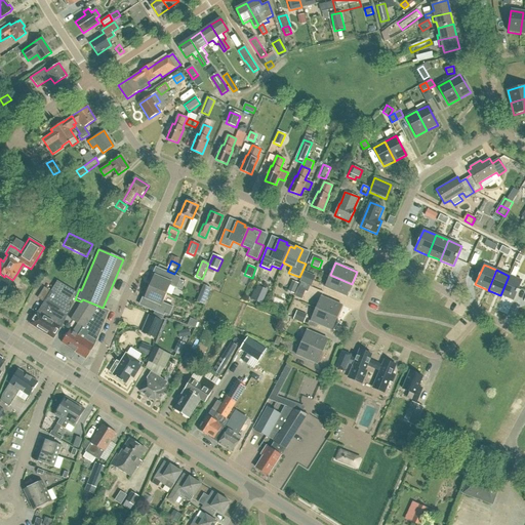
[(150,286),(166,293),(170,285),(176,287),(183,290),(186,283),(179,280),(180,277),(167,271),(164,279),(153,274),(149,281),(152,282),(150,286)]
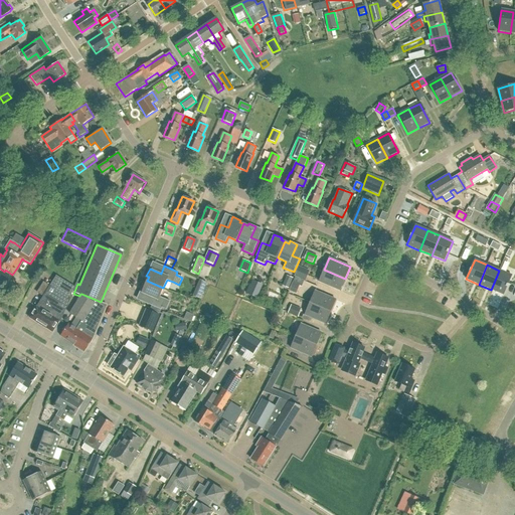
[(295,277),(306,282),(310,272),(299,267),(295,277)]
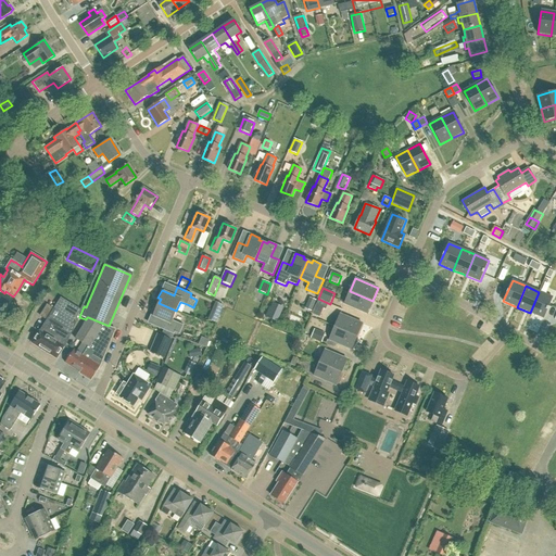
[(367,314),(373,301),(350,291),(344,304),(367,314)]
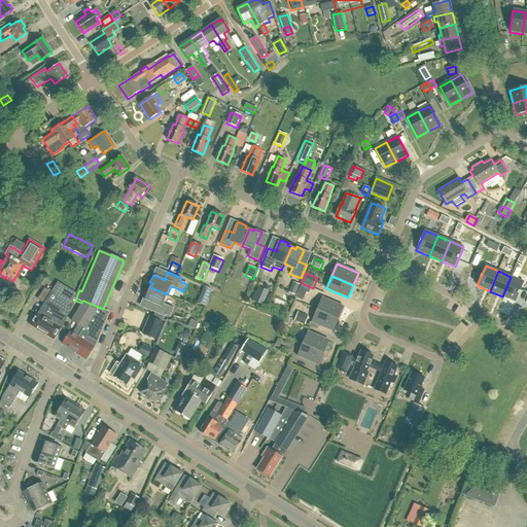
[(511,277),(502,296),(516,303),(524,282),(511,277)]
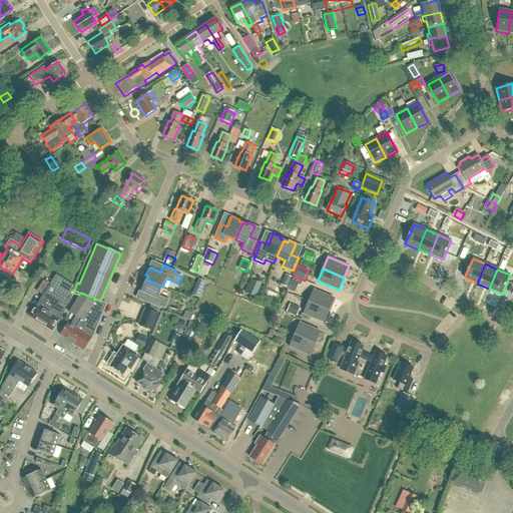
[(289,288),(293,278),(287,276),(283,286),(289,288)]
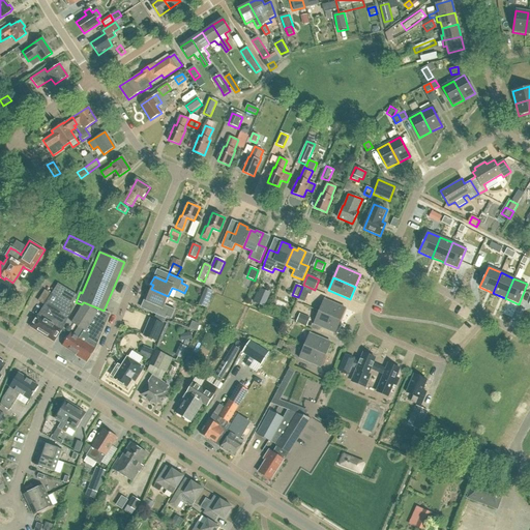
[(311,295),(314,290),(304,286),(302,291),(311,295)]
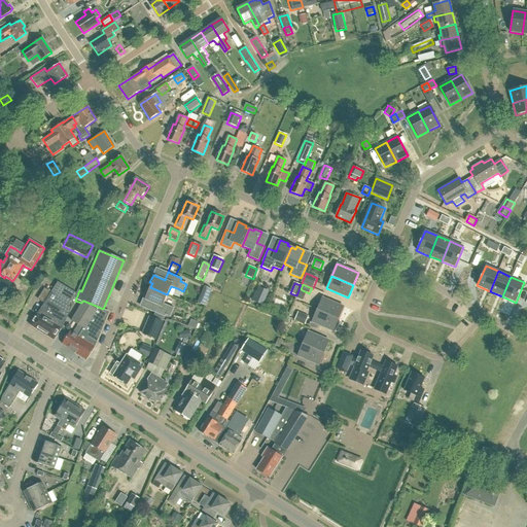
[(57,296),(44,288),(37,300),(44,304),(31,325),(54,339),(60,328),(61,329),(76,294),(63,286),(57,296)]
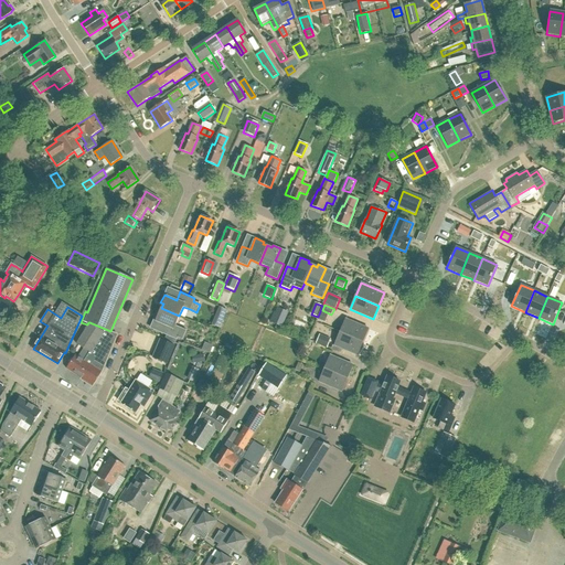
[(212,326),(220,329),(227,310),(220,307),(212,326)]
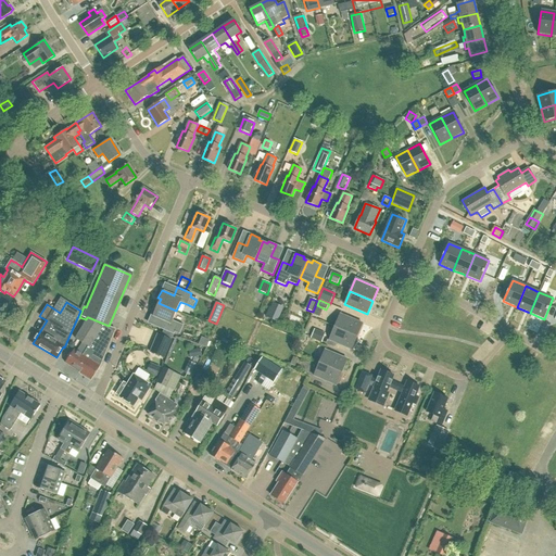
[(154,306),(151,314),(163,319),(160,328),(164,329),(174,333),(175,331),(179,333),(184,325),(179,323),(173,319),(176,311),(159,303),(156,307),(154,306)]
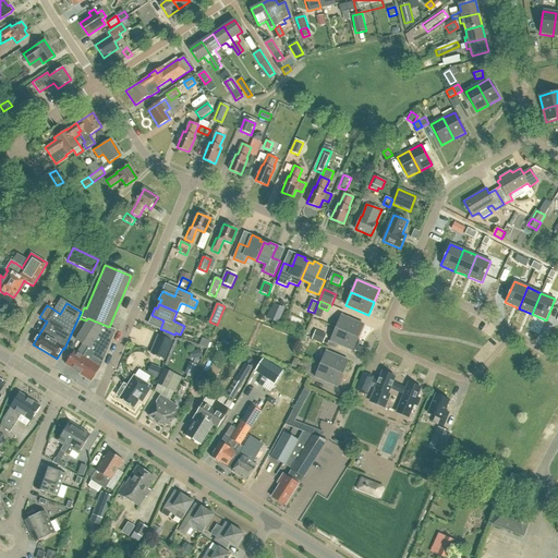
[(322,318),(325,310),(318,306),(314,315),(322,318)]
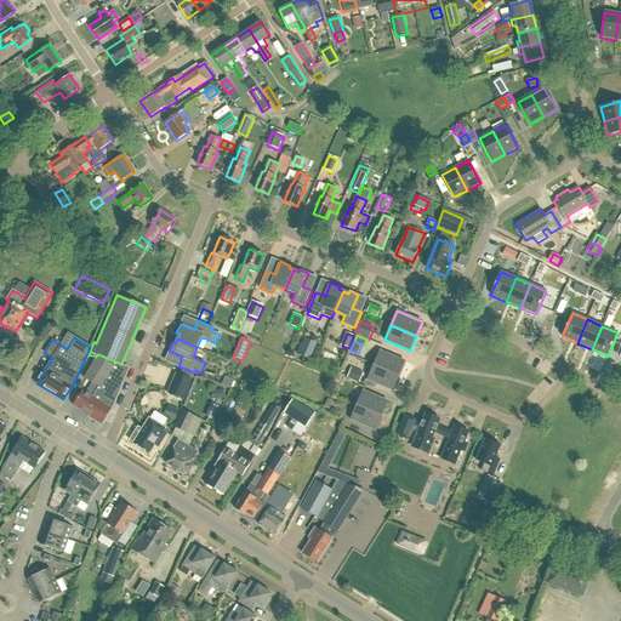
[(311,362),(315,349),(305,345),(303,343),(298,355),(311,362)]
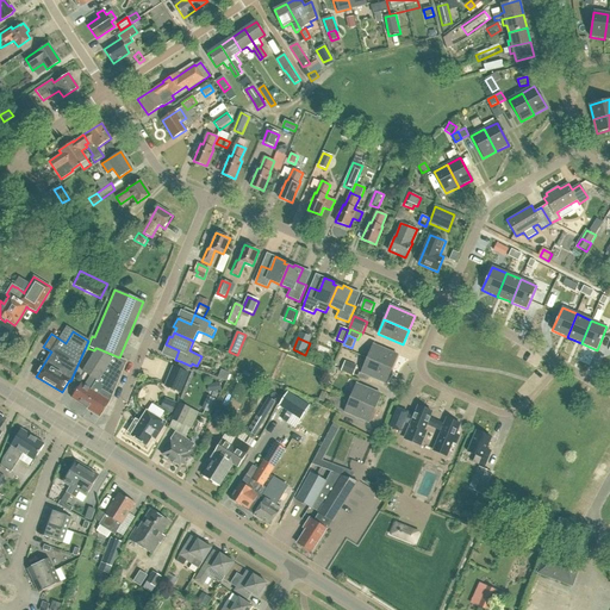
[(367,359),(391,369),(398,355),(373,344),(367,359)]
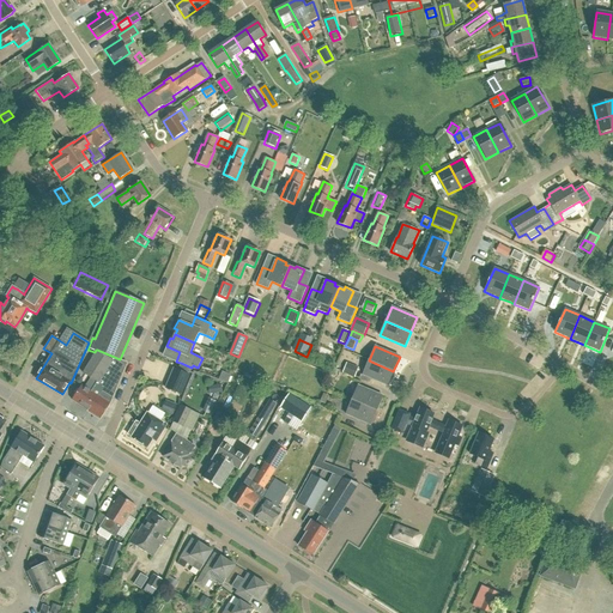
[(82,386),(72,400),(91,412),(91,416),(93,417),(97,417),(101,418),(109,404),(110,404),(123,370),(126,363),(120,359),(97,350),(96,350),(82,372),(90,377),(84,387),(82,386)]
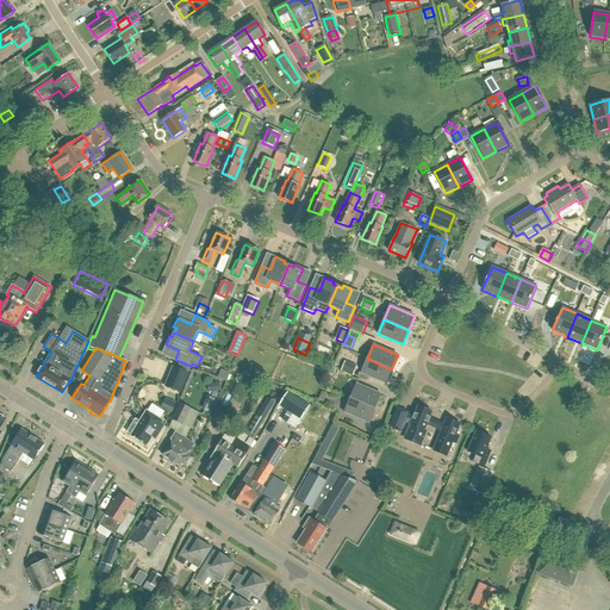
[(391,369),(367,359),(361,373),(372,378),(385,384),(391,369)]
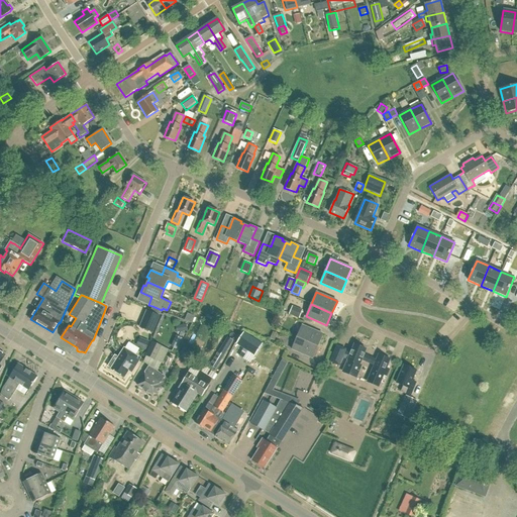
[(299,319),(303,311),(293,306),(289,315),(299,319)]
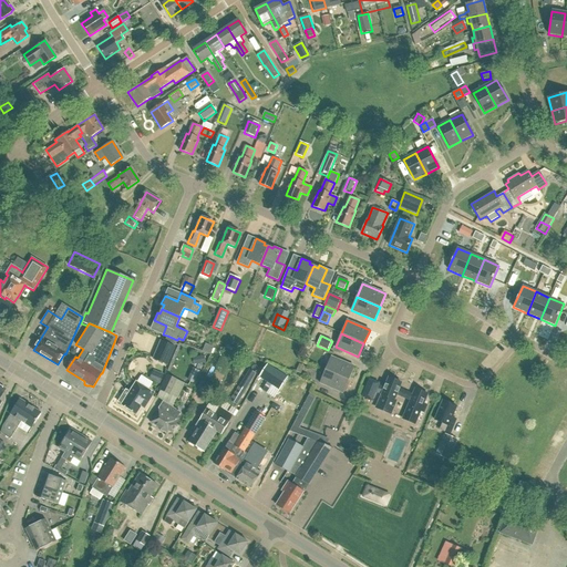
[(168,367),(176,348),(162,341),(153,360),(168,367)]
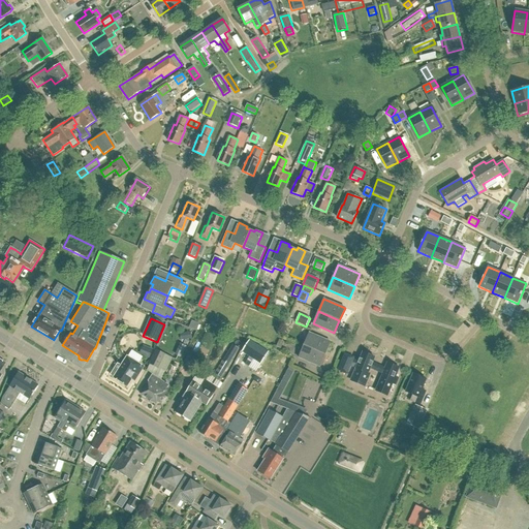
[(304,345),(324,354),(331,342),(309,333),(304,345)]
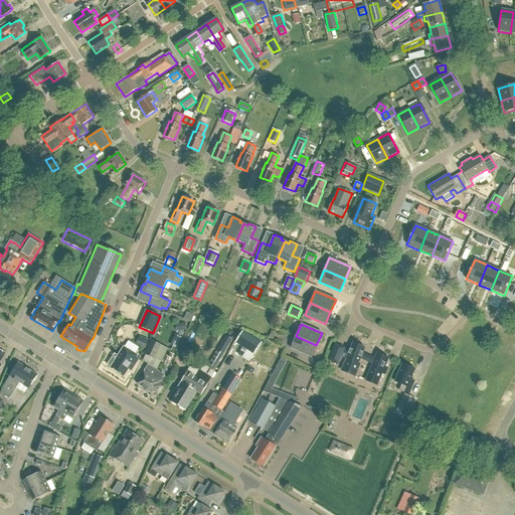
[(242,332),(235,343),(254,355),(261,343),(242,332)]
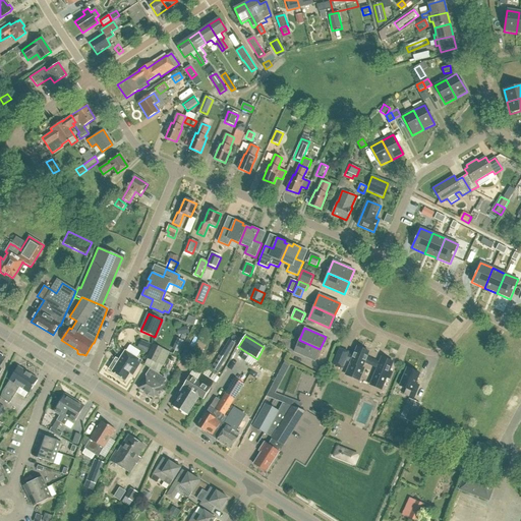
[(219,373),(237,344),(230,340),(212,369),(219,373)]
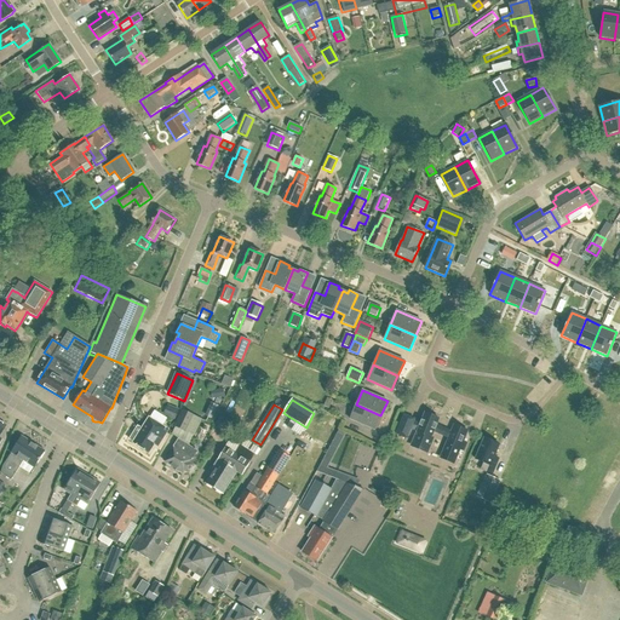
[(374,430),(380,415),(356,405),(350,419),(374,430)]
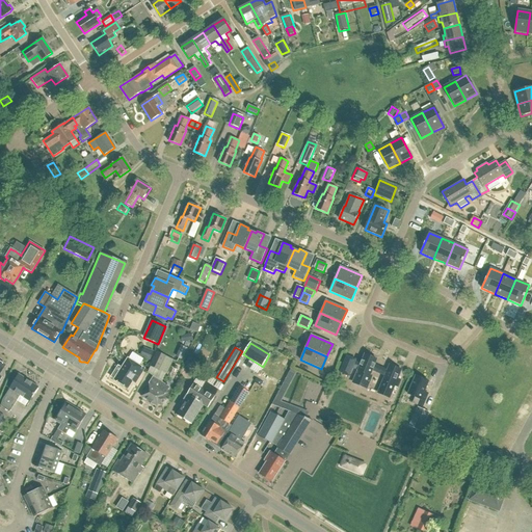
[(145,349),(142,358),(151,362),(154,352),(145,349)]
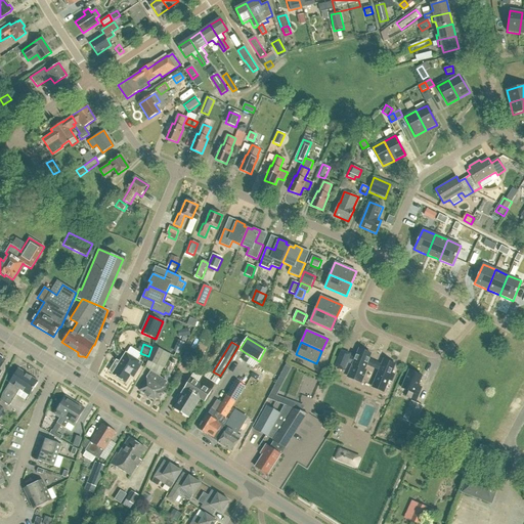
[(158,366),(165,352),(155,347),(147,361),(158,366)]
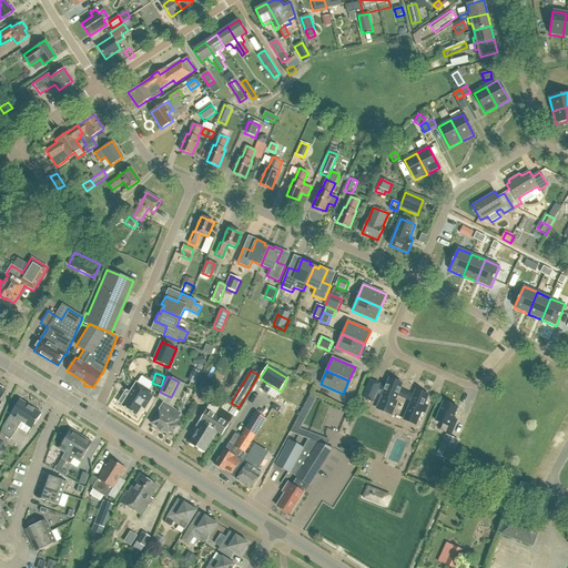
[(401,388),(403,384),(389,378),(385,387),(379,385),(379,384),(371,381),(363,397),(373,402),(377,393),(382,395),(382,396),(384,397),(379,407),(393,413),(397,402),(395,401),(397,396),(401,388)]
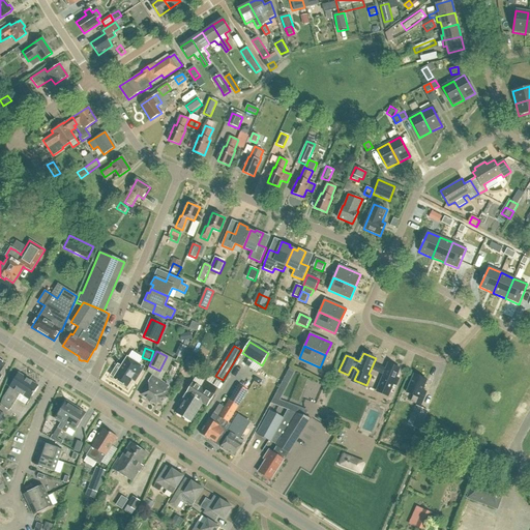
[(114,371),(111,376),(114,379),(127,387),(133,380),(136,382),(144,367),(127,357),(121,366),(117,373),(114,371)]
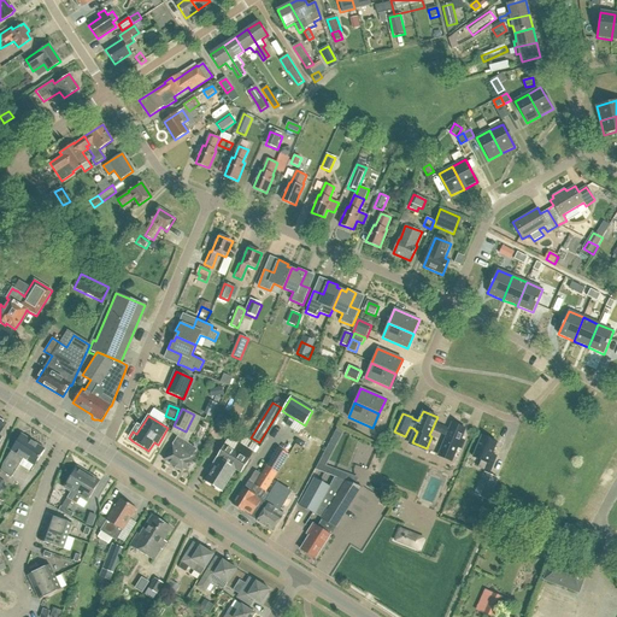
[(435,422),(432,430),(446,436),(445,441),(438,457),(452,463),(458,448),(462,450),(462,448),(465,441),(460,440),(465,429),(452,423),(450,428),(435,422)]
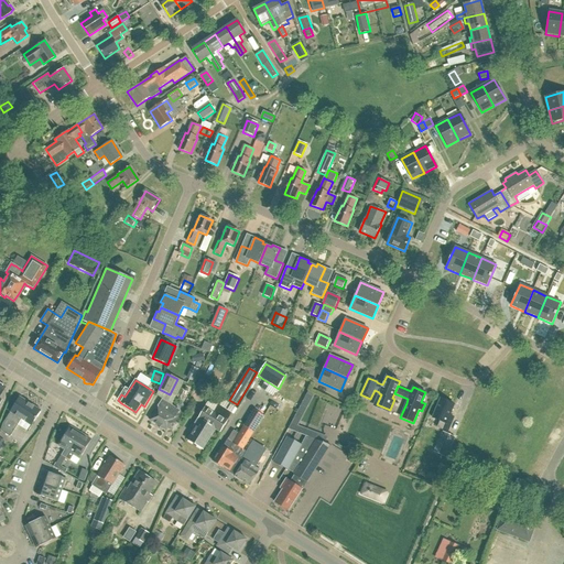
[(284,404),(291,392),(285,389),(278,400),(284,404)]
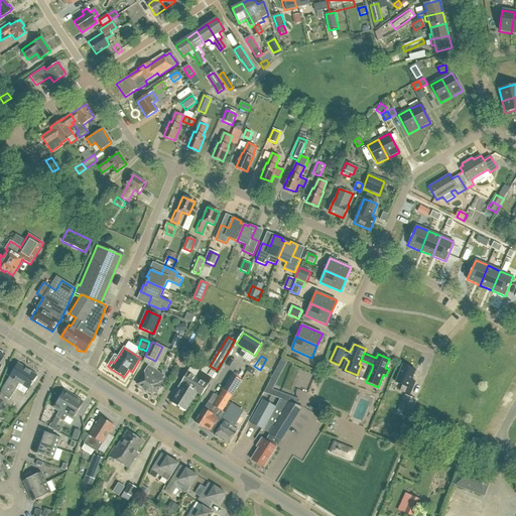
[(262,370),(272,374),(277,362),(268,358),(262,370)]
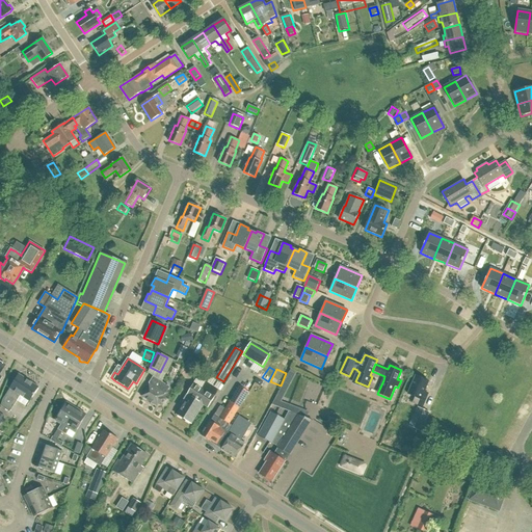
[(291,371),(272,405),(307,419),(309,413),(282,402),(296,374),(291,371)]
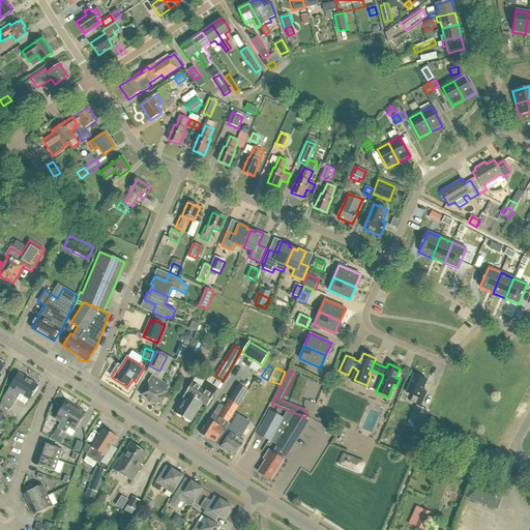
[(29,401),(38,386),(19,374),(9,387),(2,399),(0,405),(9,411),(20,394),(29,401)]
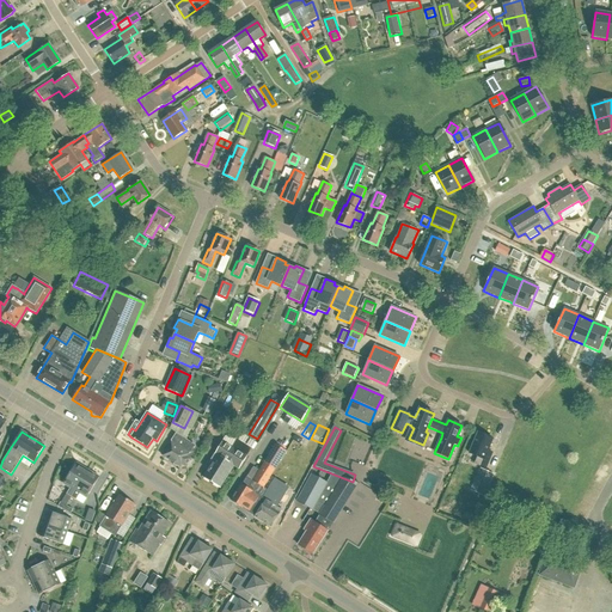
[(478,433),(469,453),(478,457),(475,465),(485,470),(493,453),(489,451),(494,439),(478,433)]
